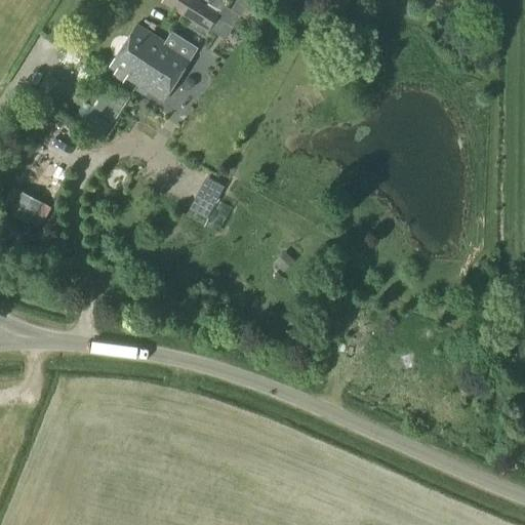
[(182,16),(193,0),(162,0),(161,3),(182,16)]
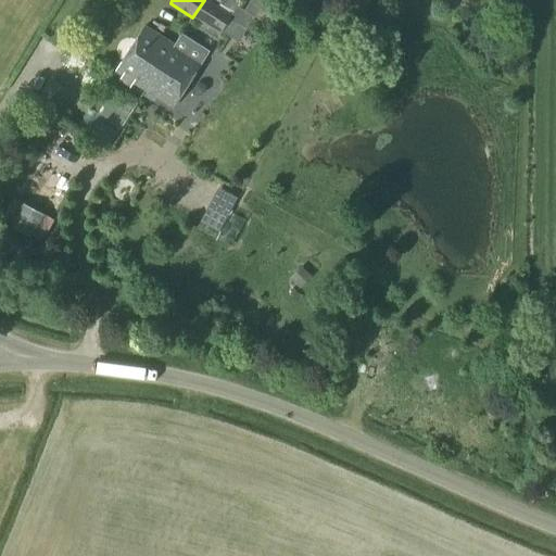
[(209,0),(204,0),(192,17),(220,36),(239,3),(234,0),(226,0),(222,8),(209,0)]
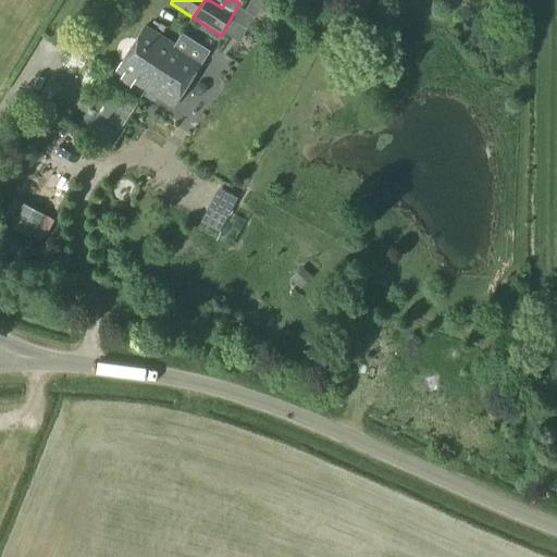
[(174,46),(145,27),(115,73),(122,77),(120,82),(130,87),(132,83),(145,91),(174,46)]
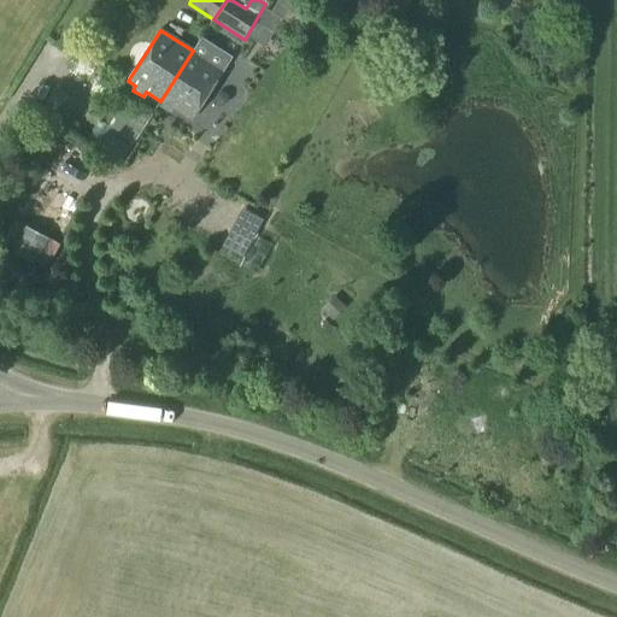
[(193,51),(160,101),(163,103),(160,107),(169,113),(172,109),(191,121),(223,71),(231,57),(201,37),(193,51)]
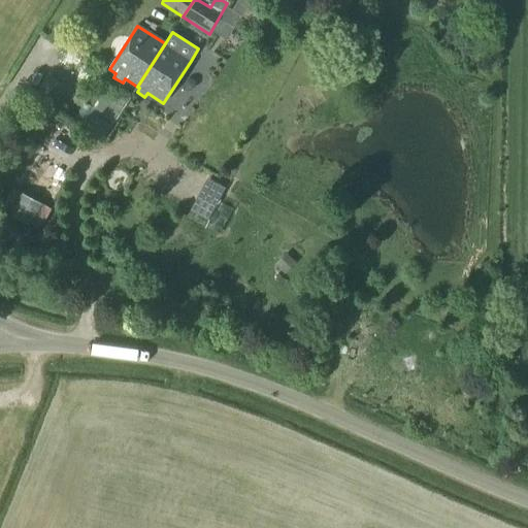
[(208,222),(226,189),(207,178),(189,211),(208,222)]
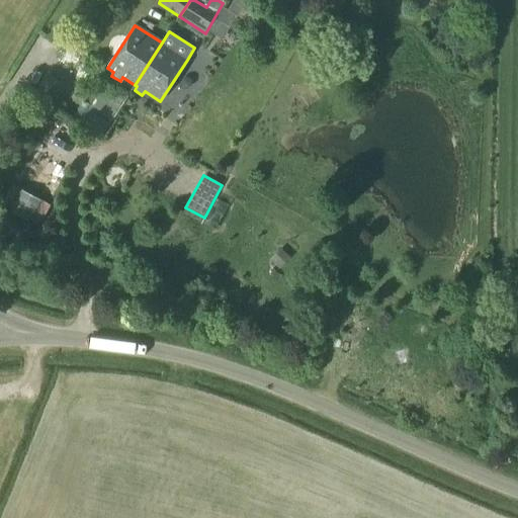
[(45,226),(59,205),(30,185),(16,205),(45,226)]
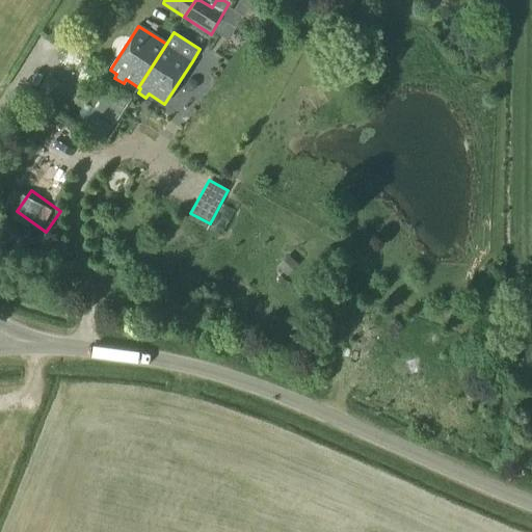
[(286,275),(297,264),(288,256),(277,266),(286,275)]
